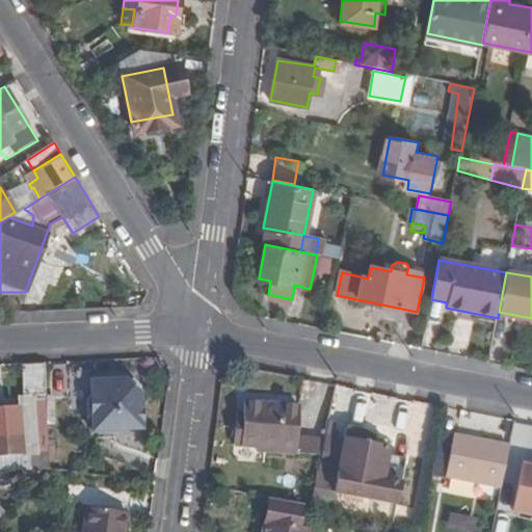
[(47,397),(46,365),(27,366),(23,366),(25,398),(47,397)]
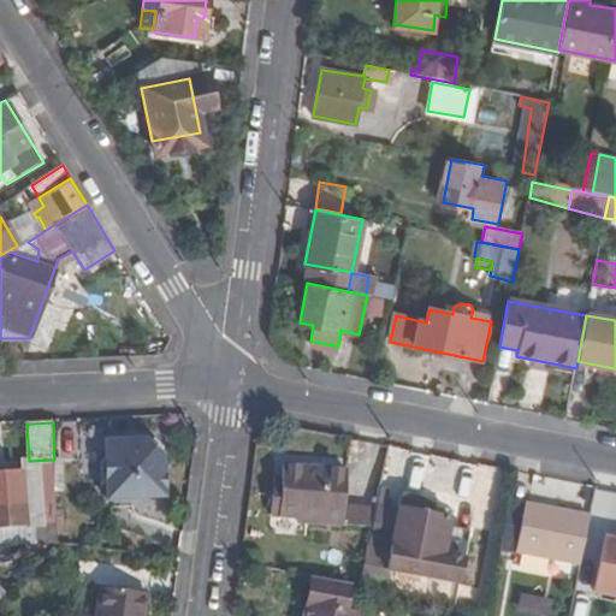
[(108,479),(107,490),(165,498),(170,456),(154,443),(114,438),(112,455),(108,479)]
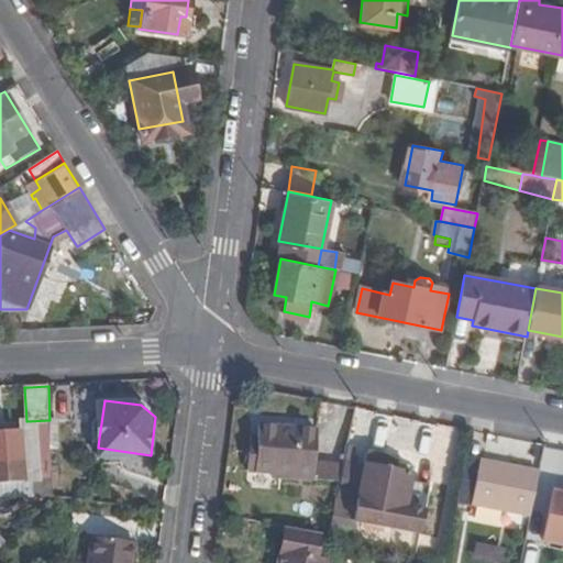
[(150,406),(141,405),(155,417),(156,411),(150,406)]
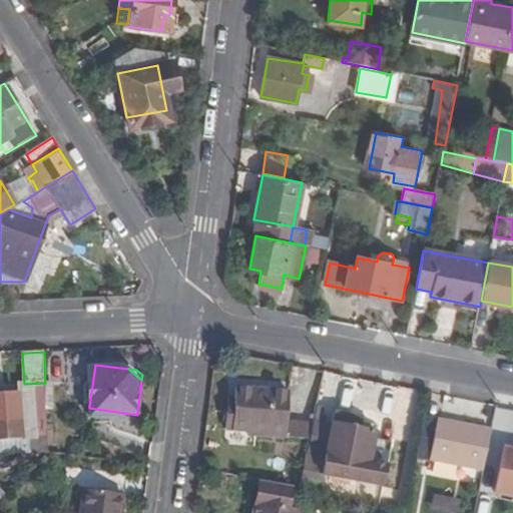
[(236,412),(227,411),(226,429),(248,431),(248,435),(288,439),(293,394),(238,389),(237,401),(236,412)]
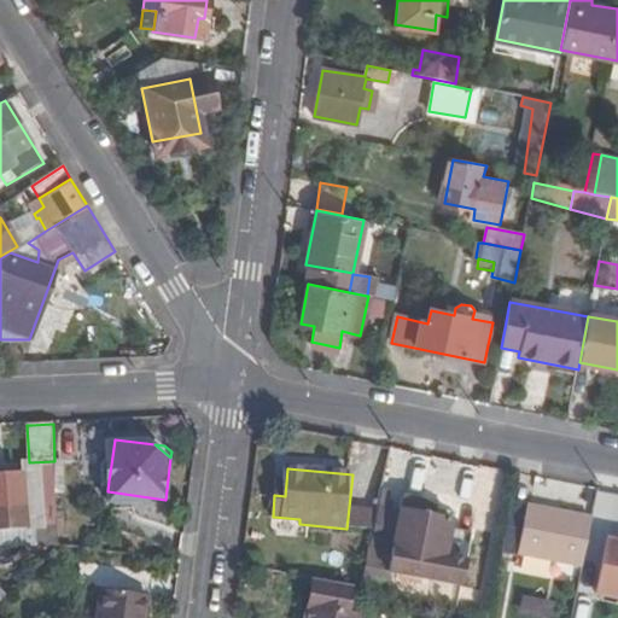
[(22,477),(0,477),(0,530),(25,529),(22,477)]
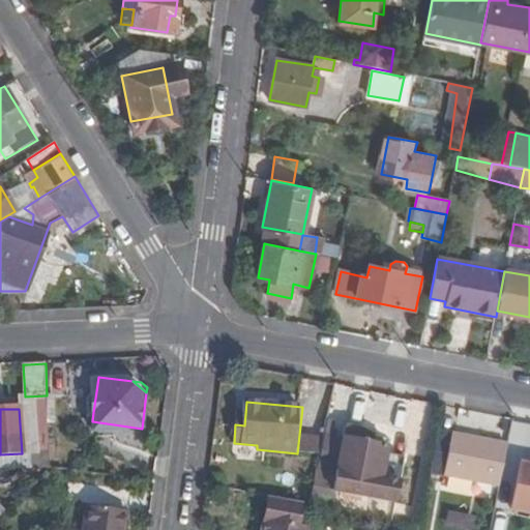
[(236,414),(235,424),(244,425),(245,414),(236,414)]
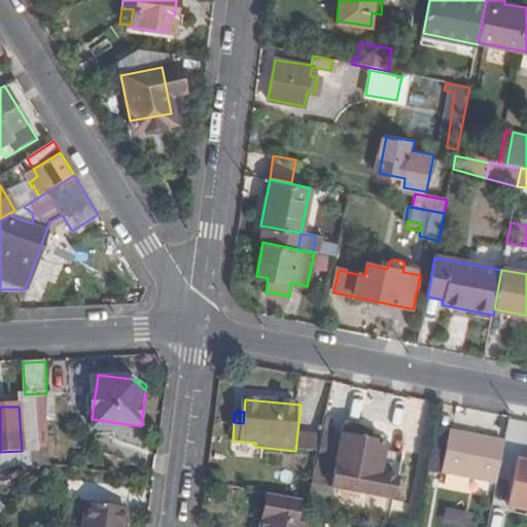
[(323,433),(313,484),(395,500),(399,473),(382,469),(387,444),(373,441),(374,433),(372,429),(347,425),(343,428),(342,436),(323,433)]
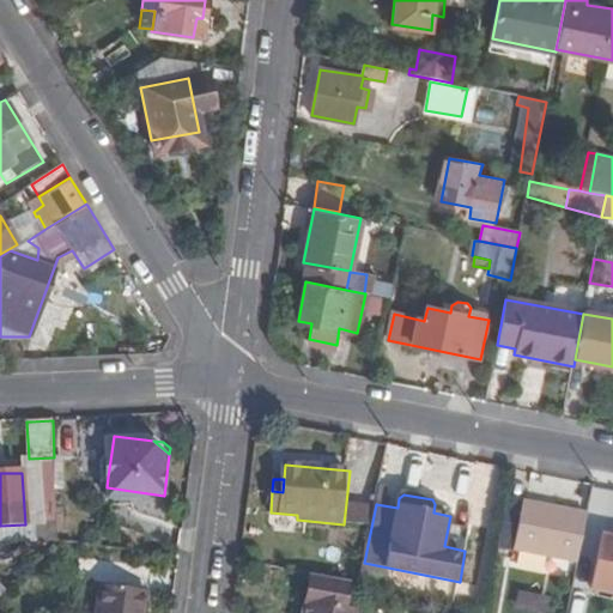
[(508,498),(498,546),(514,550),(523,502),(508,498)]
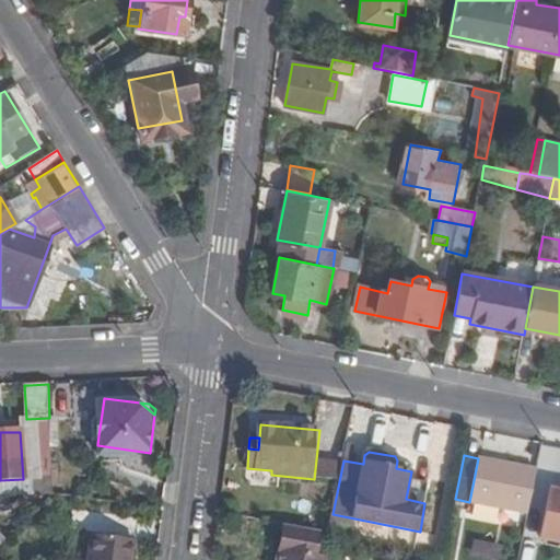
[(478,458),(469,502),(527,514),(537,470),(478,458)]
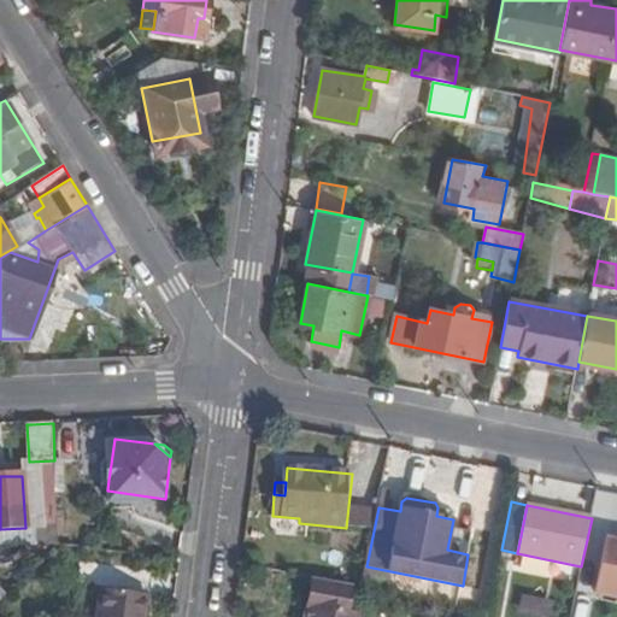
[(616,597),(616,540),(606,539),(597,593),(616,597)]
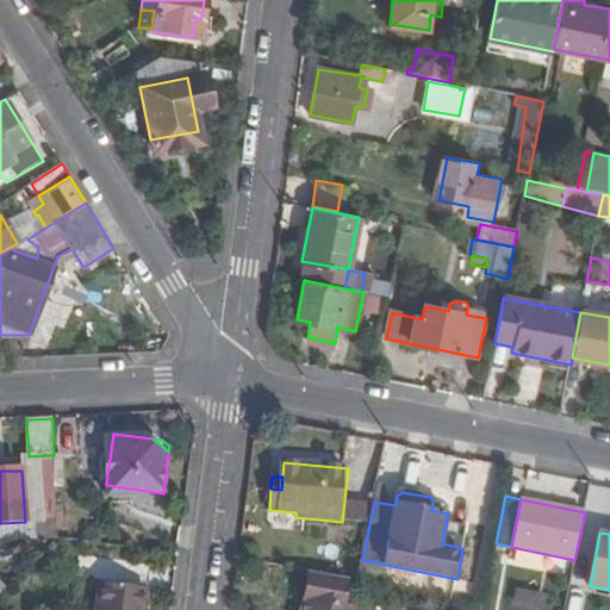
[(355,609),(356,609),(343,608),(348,583),(309,574),(302,609),(355,609)]
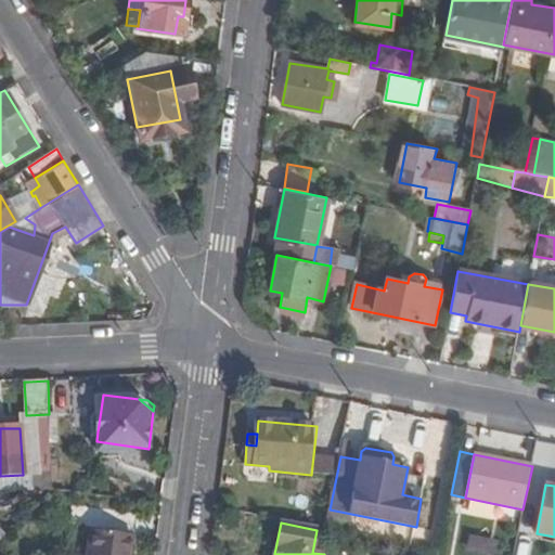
[(129,554),(131,538),(92,532),(89,554),(129,554)]
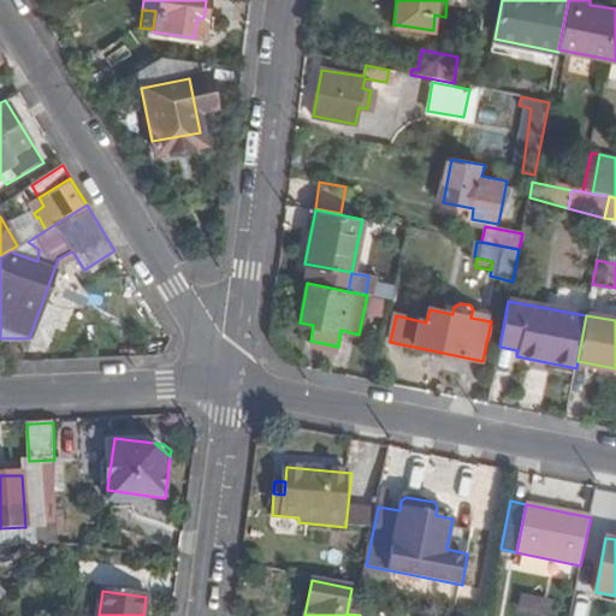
[(519,593),(516,609),(549,614),(551,598),(519,593)]
